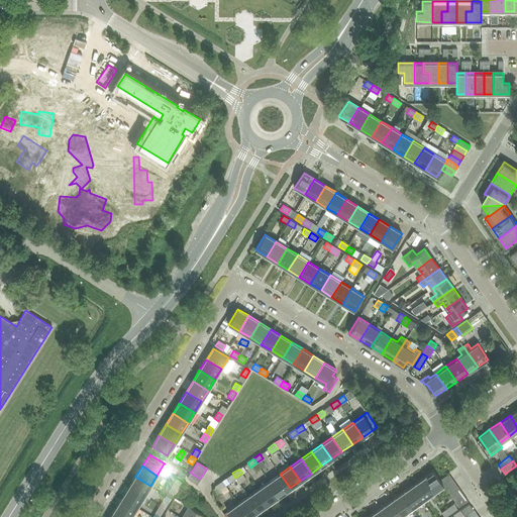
[(422,479),(432,493),(443,486),(433,472),(422,479)]
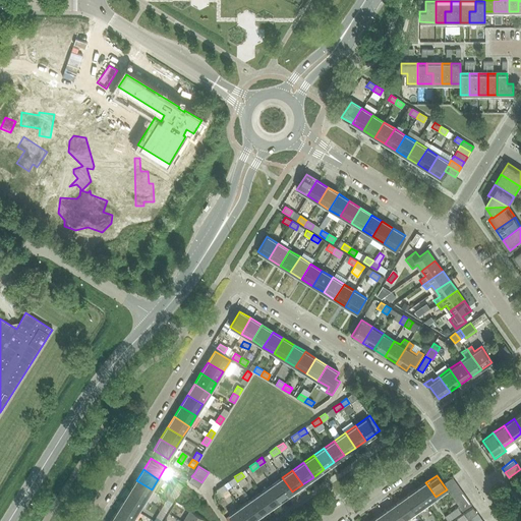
[(198,488),(201,482),(191,476),(188,481),(198,488)]
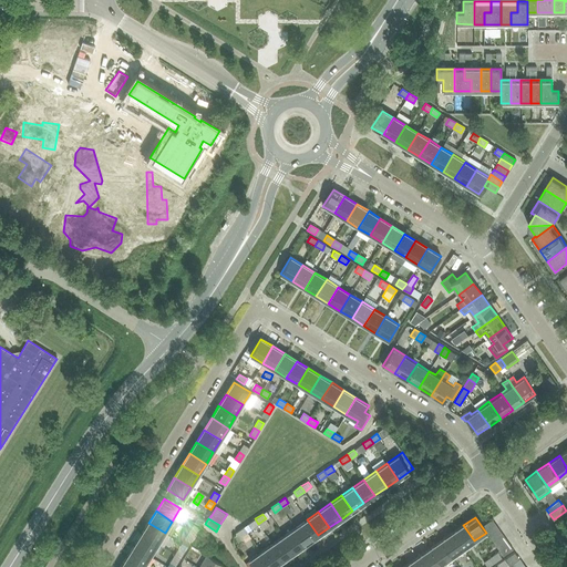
[(251,528),(258,524),(255,518),(248,524),(251,528)]
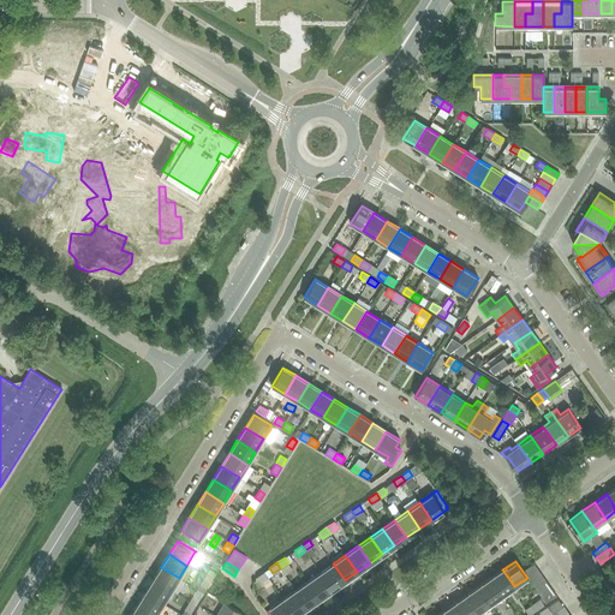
[(332,590),(345,580),(333,563),(321,572),(332,590)]
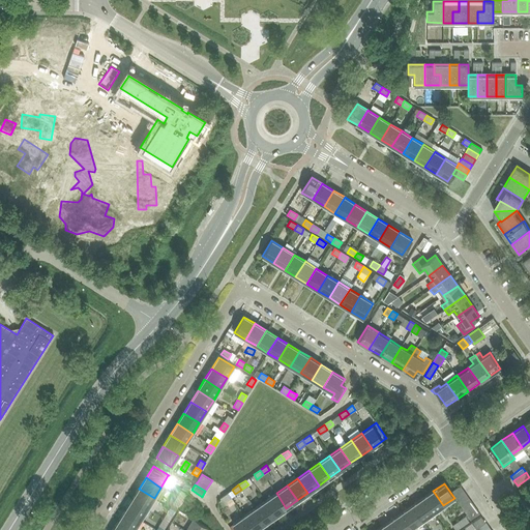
[(463,491),(460,487),(460,486),(450,492),(453,497),(463,491)]
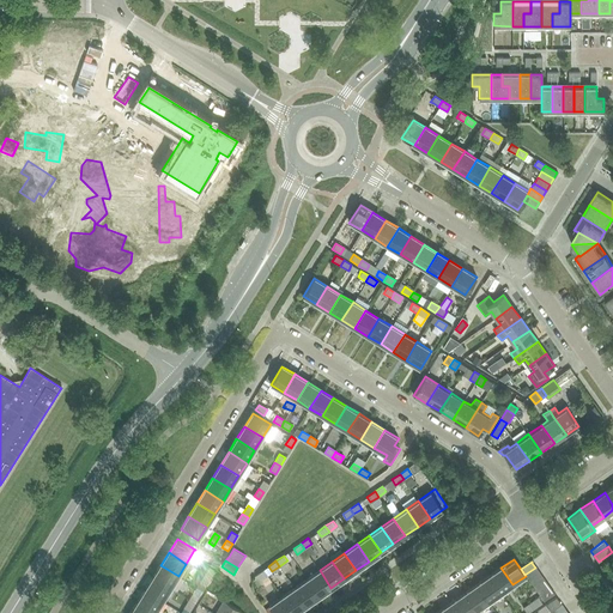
[(170,589),(178,576),(161,565),(152,577),(170,589)]
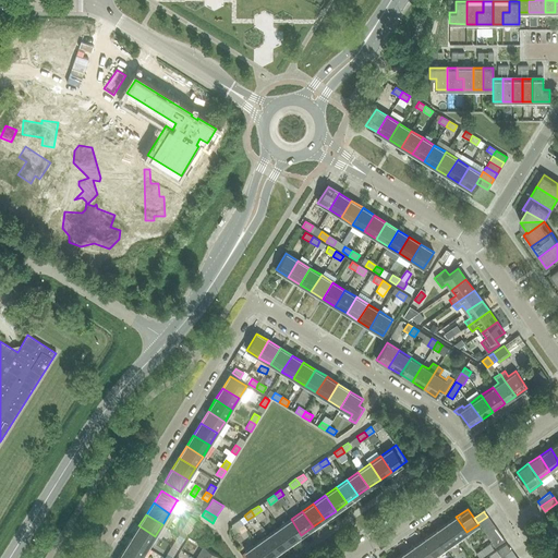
[(191,516),(186,523),(191,526),(195,519),(191,516)]
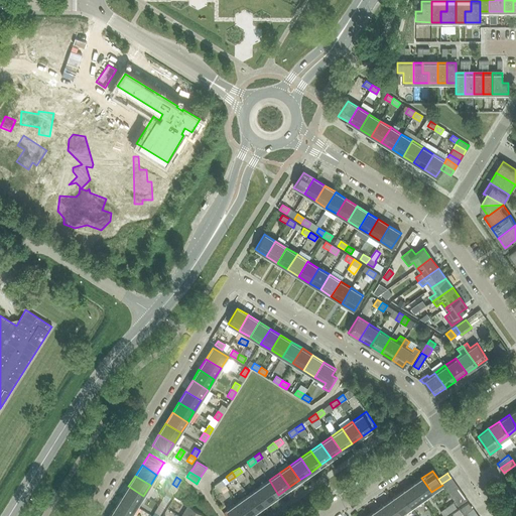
[(421,500),(431,492),(421,478),(411,485),(421,500)]
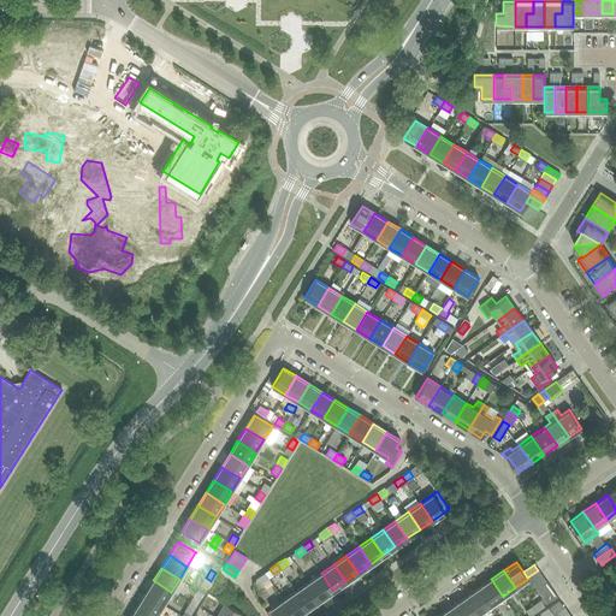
[(531,582),(542,575),(538,570),(527,578),(531,582)]
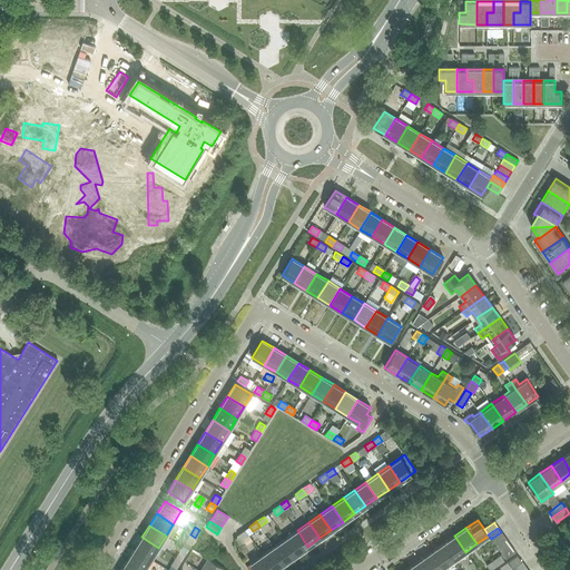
[(248,534),(245,530),(238,534),(242,540),(248,534)]
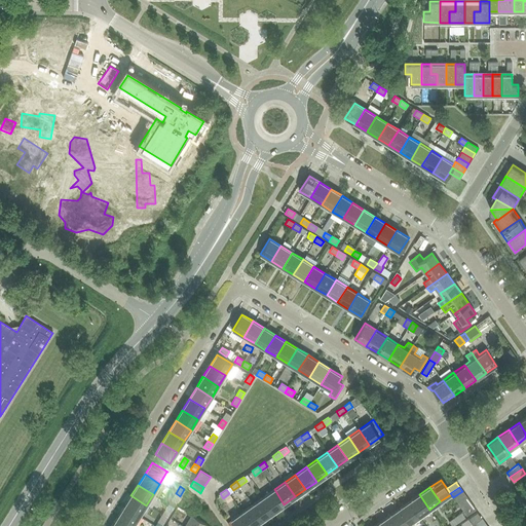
[(273,512),(284,504),(274,489),(263,496),(273,512)]
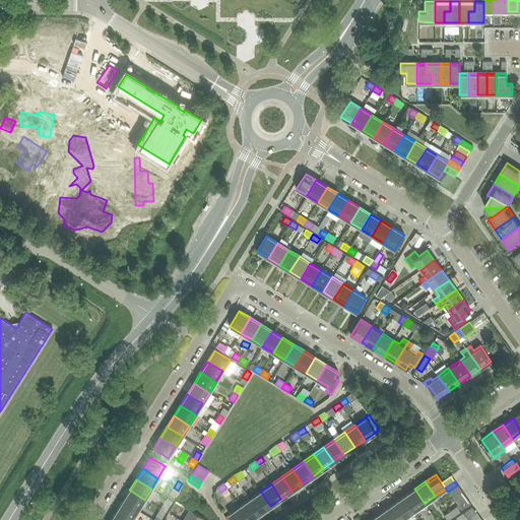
[(452,497),(460,490),(457,485),(448,492),(452,497)]
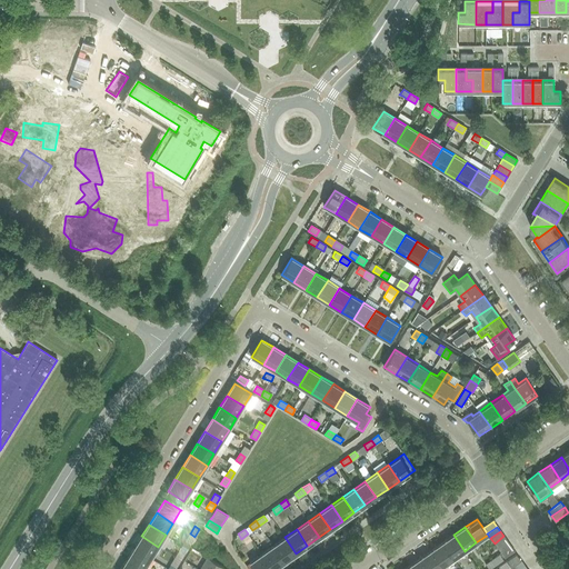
[(190,533),(186,541),(190,543),(195,537),(190,533)]
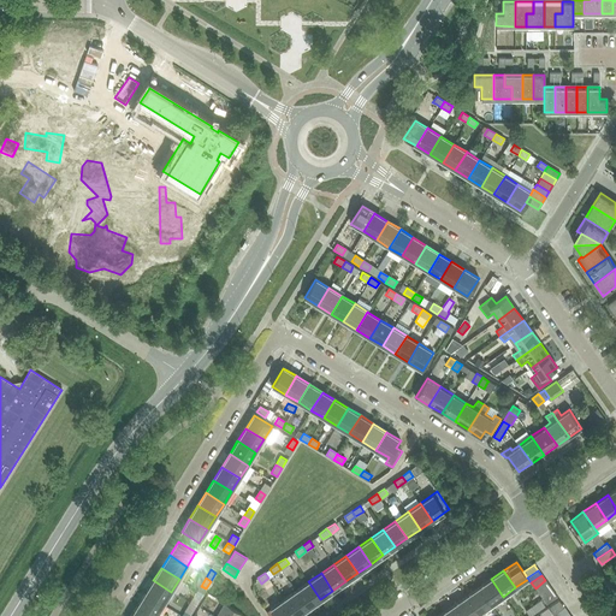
[(491,605),(503,597),(491,579),(479,587),(491,605)]
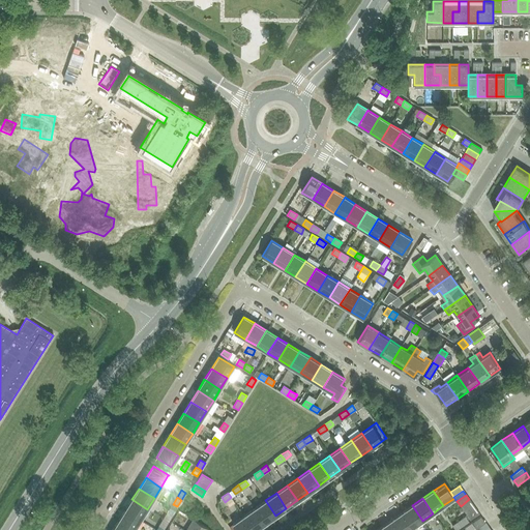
[(140,520),(147,509),(131,499),(125,510),(140,520)]
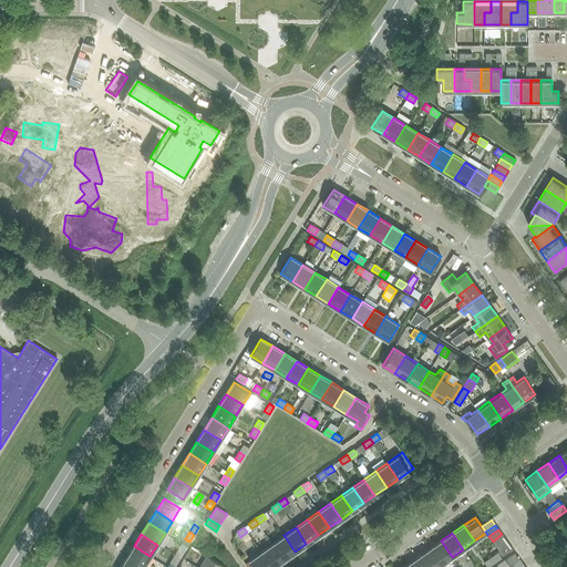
[(496,546),(505,539),(502,534),(493,542),(496,546)]
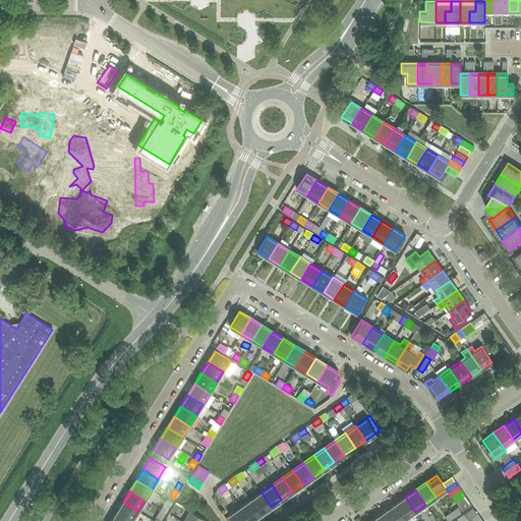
[(261,514),(271,507),(261,491),(250,500),(261,514)]
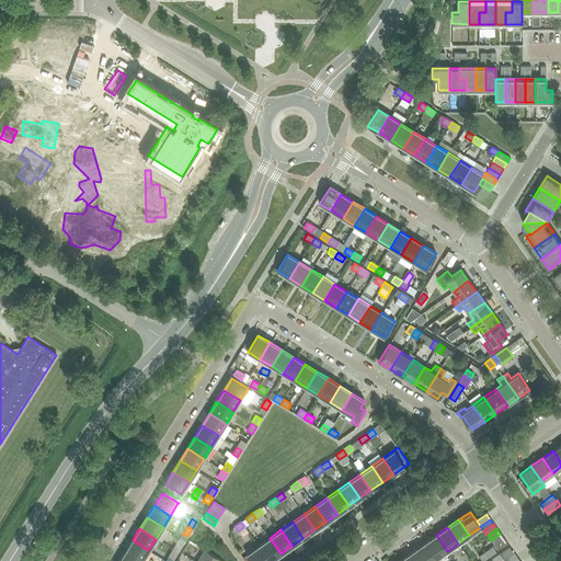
[(494,545),(503,538),(500,534),(491,540),(494,545)]
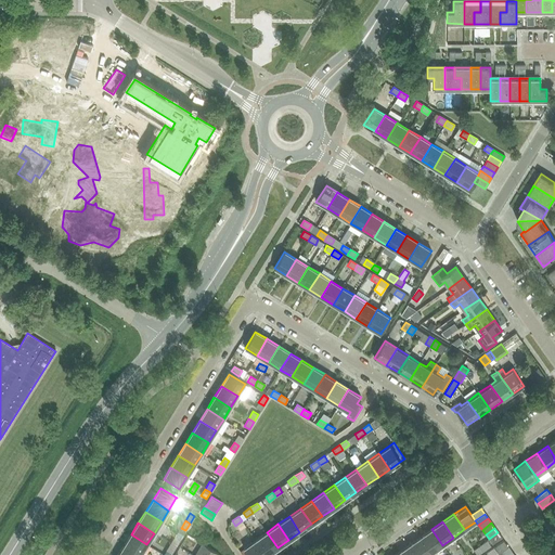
[(430,553),(442,545),(431,529),(420,538),(430,553)]
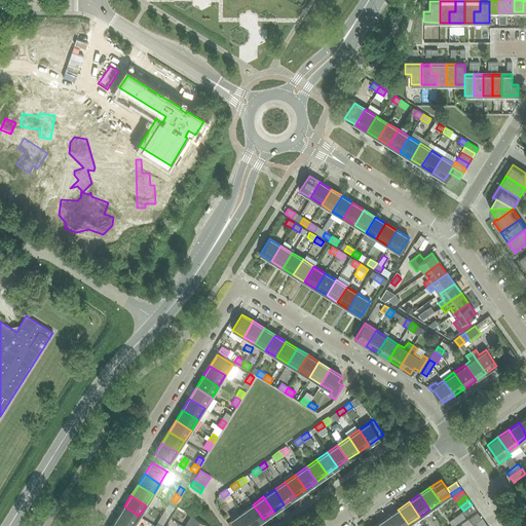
[(252,525),(253,525),(263,519),(253,504),(242,512),(252,525)]
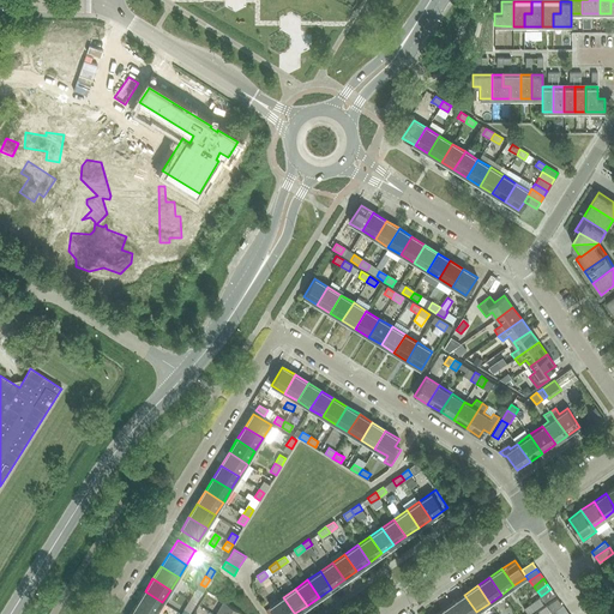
[(545,602),(555,595),(551,589),(541,596),(545,602)]
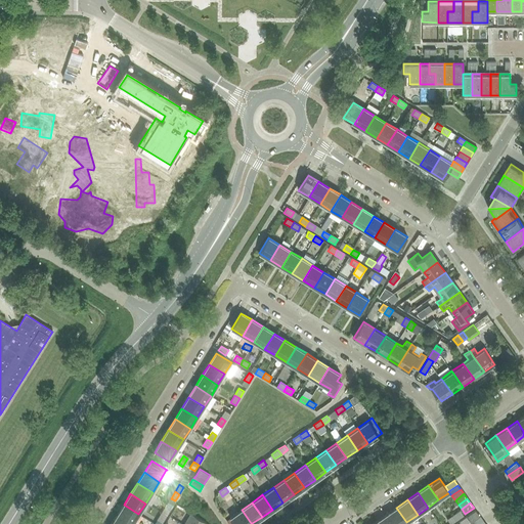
[(129,523),(132,523),(138,514),(124,505),(117,516),(129,523)]
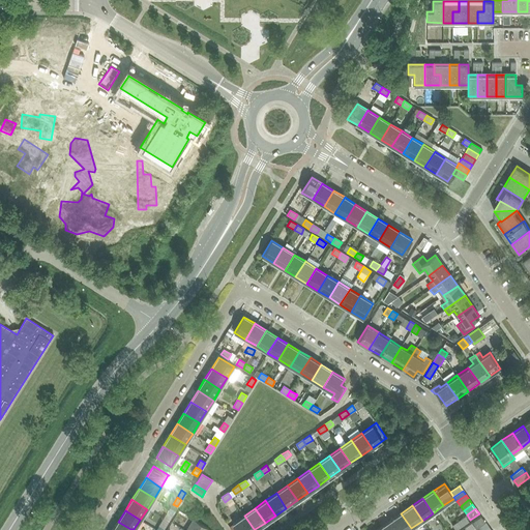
[(168,522),(172,516),(167,512),(164,519),(168,522)]
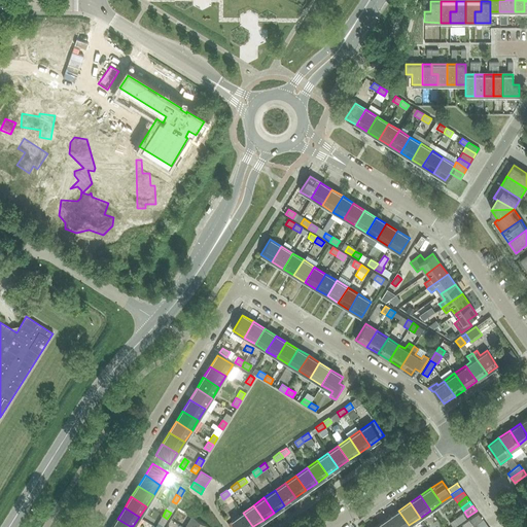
[(394,526),(406,526),(409,525),(398,511),(388,518),(394,526)]
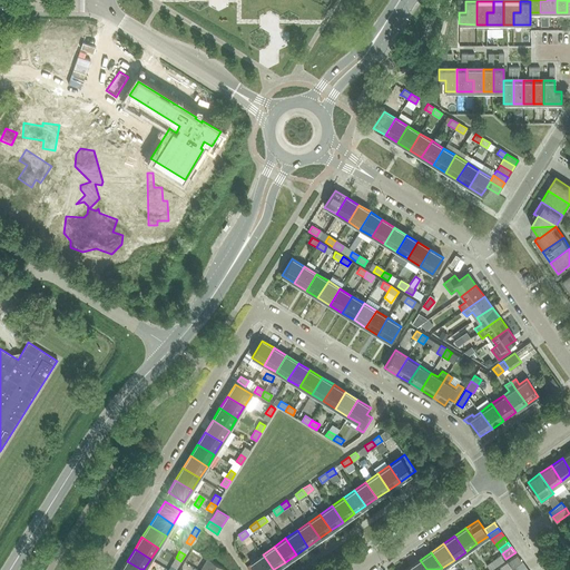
[(255,569),(273,569),(263,554),(251,563),(255,569)]
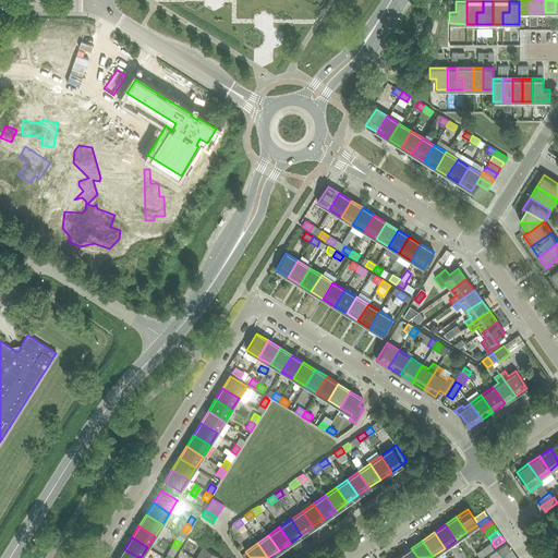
[(480,557),(494,548),(490,544),(476,554),(478,557),(480,557)]
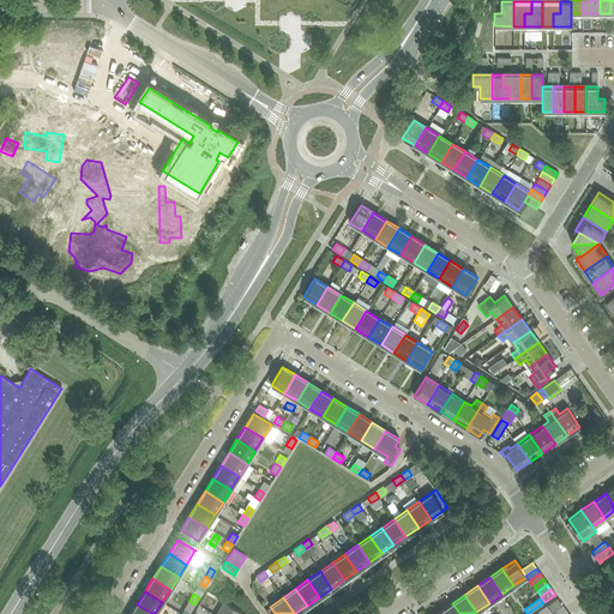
[(547,605),(548,605),(552,612),(561,606),(557,599),(547,605)]
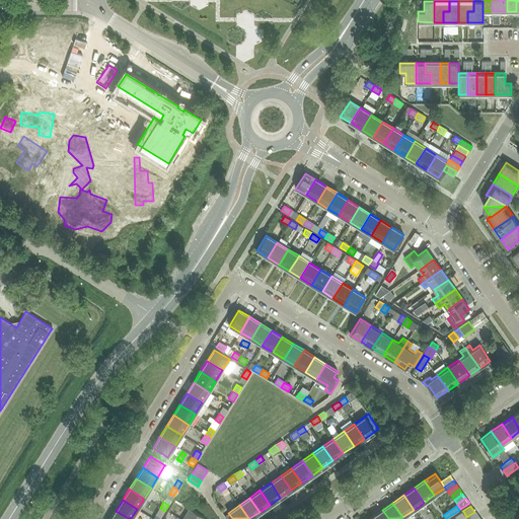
[(155,515),(153,518),(152,518),(159,518),(160,518),(164,511),(160,508),(155,515)]
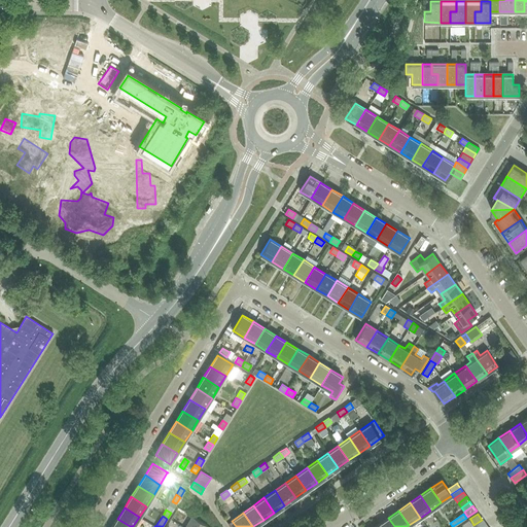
[(184,526),(206,526),(208,526),(192,516),(184,526)]
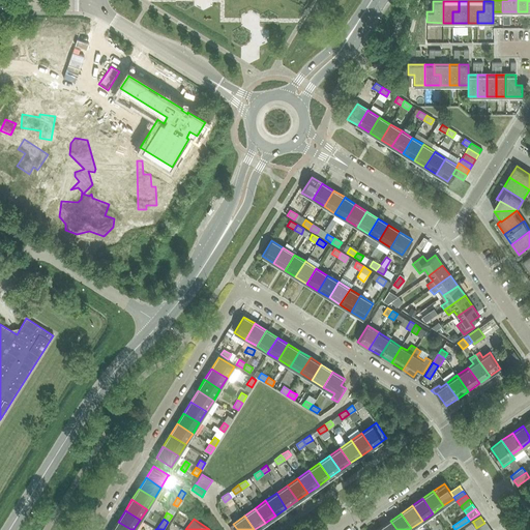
[(381,529),(396,529),(390,521),(380,528),(381,529)]
